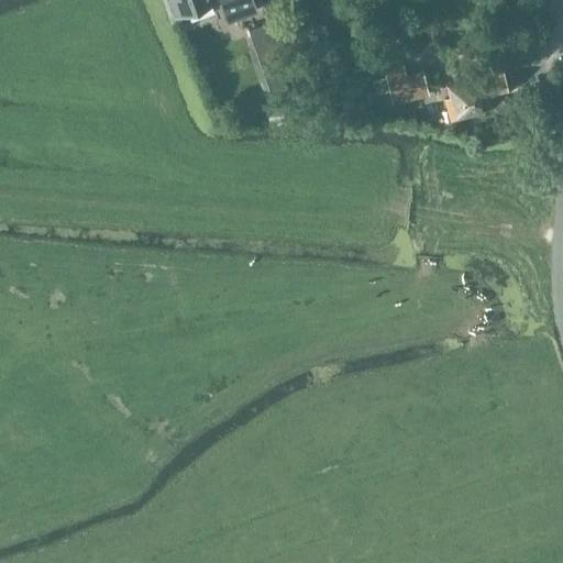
[(170,0),(177,14),(212,2),(211,0),(170,0)]
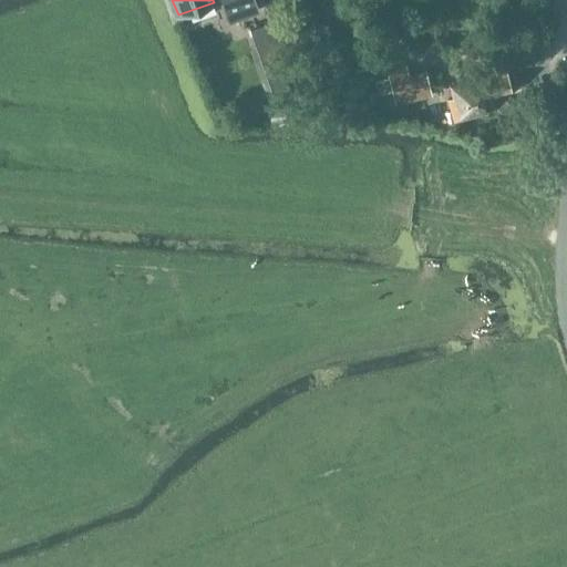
[(255,0),(220,0),(228,20),(258,9),(255,0)]
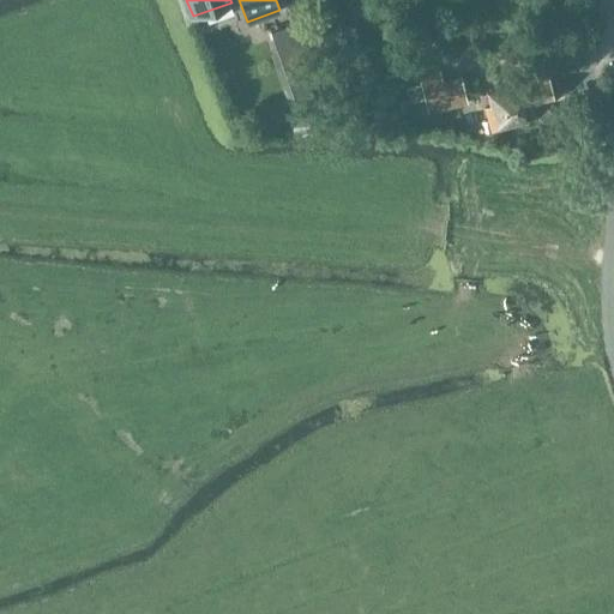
[(304,58),(293,24),(271,31),(282,65),(304,58)]
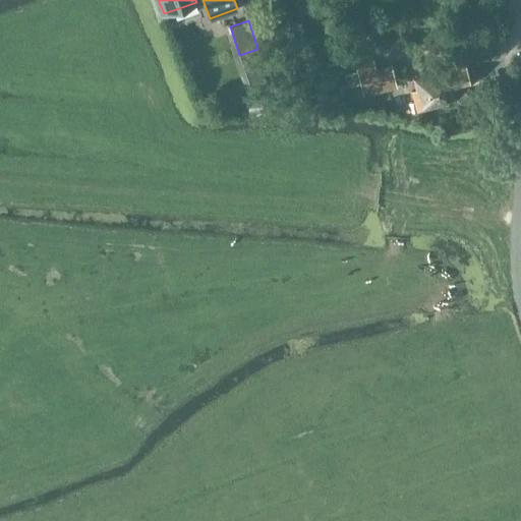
[(371,89),(396,82),(395,77),(398,76),(396,67),(393,68),(391,64),(375,67),(372,57),(354,61),(357,71),(345,74),(348,88),(360,84),(361,90),(370,88),(371,89)]
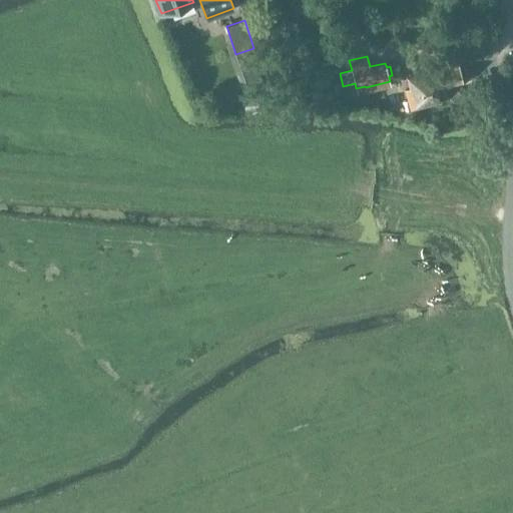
[(409,88),(405,90),(410,110),(440,103),(436,88),(462,82),(458,62),(431,69),(431,72),(406,78),(409,88)]
